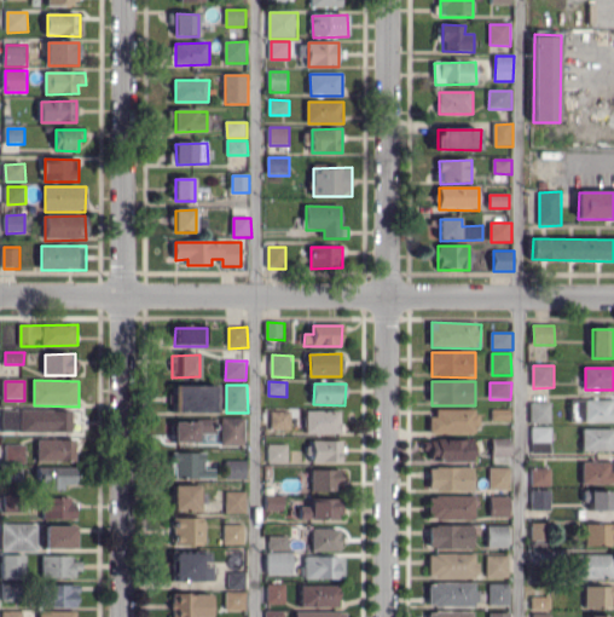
[(219,387),(174,387),(174,414),(219,415),(219,387)]
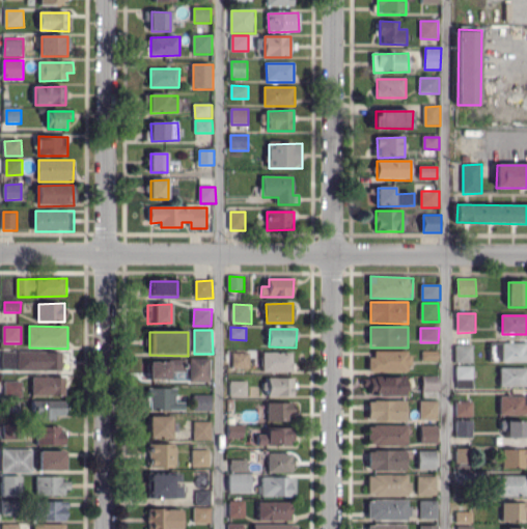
[(526,344),(493,343),(492,362),(526,363),(526,344)]
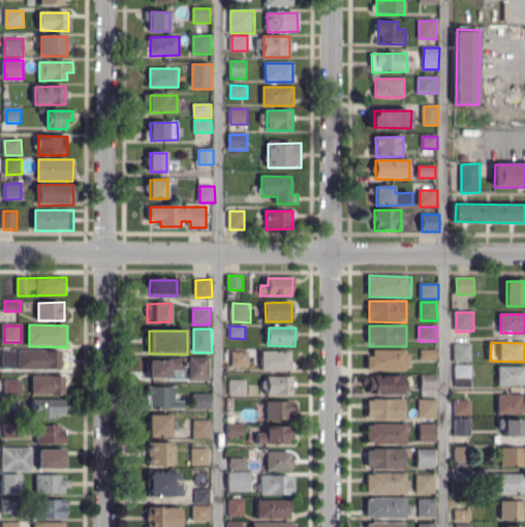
[(472,344),(455,344),(455,363),(472,363),(472,344)]
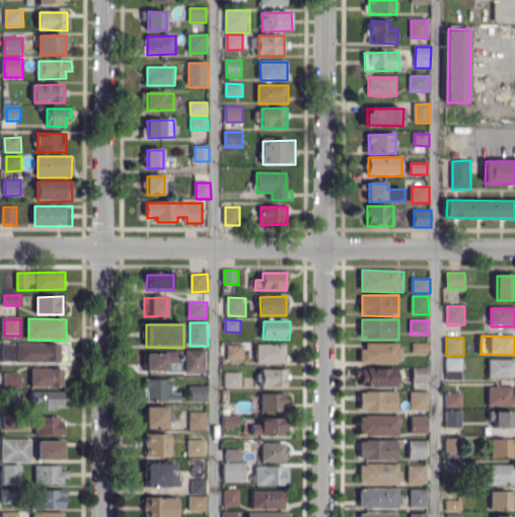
[(62,363),(62,345),(3,346),(4,363),(62,363)]
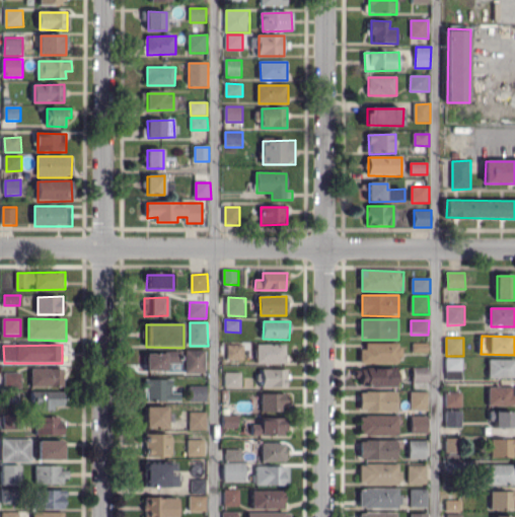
[(287,364),(287,345),(258,346),(258,364),(287,364)]
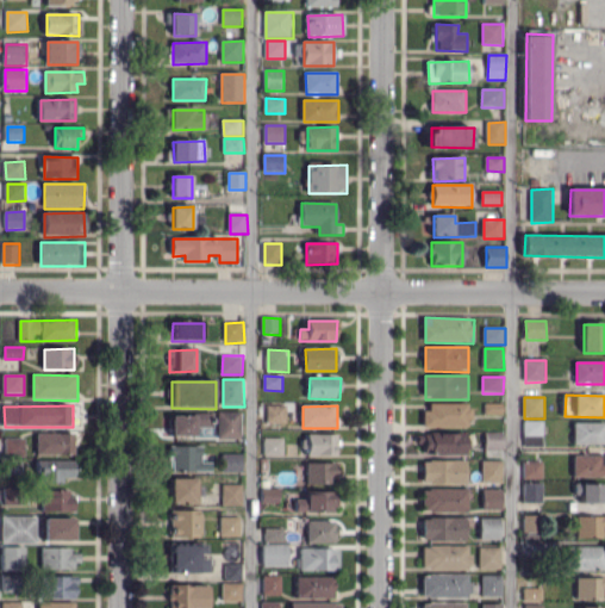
[(428,405),(428,428),(473,428),(472,405),(428,405)]
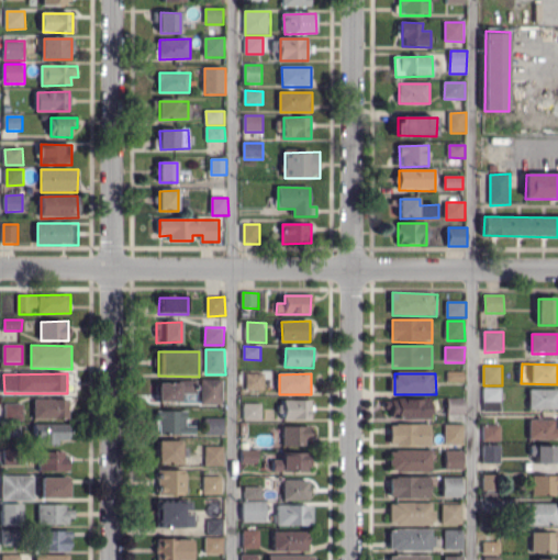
[(266,390),(266,374),(248,374),(248,391),(266,390)]
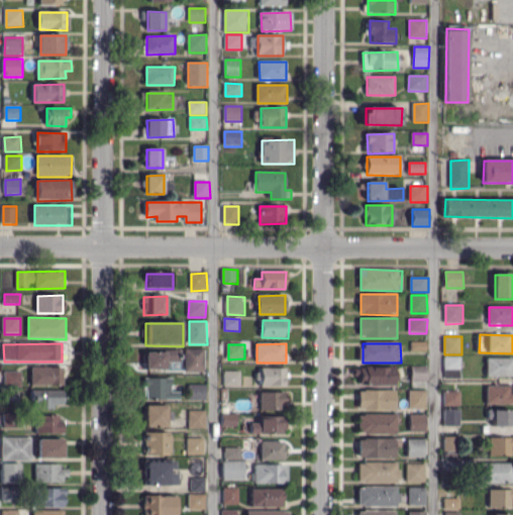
[(187,373),(206,373),(206,349),(187,349),(187,373)]
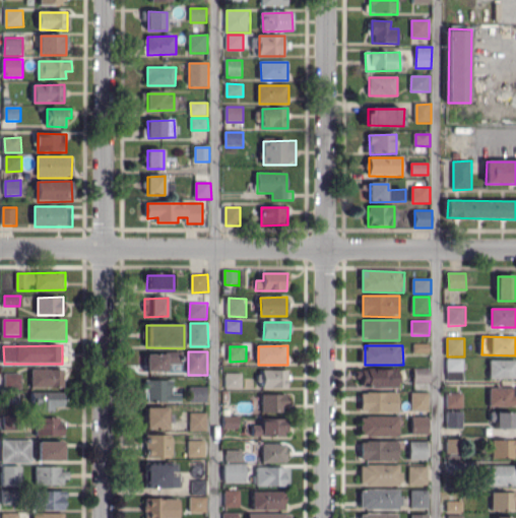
[(146,354),(147,373),(168,372),(167,365),(183,365),(183,353),(146,354)]
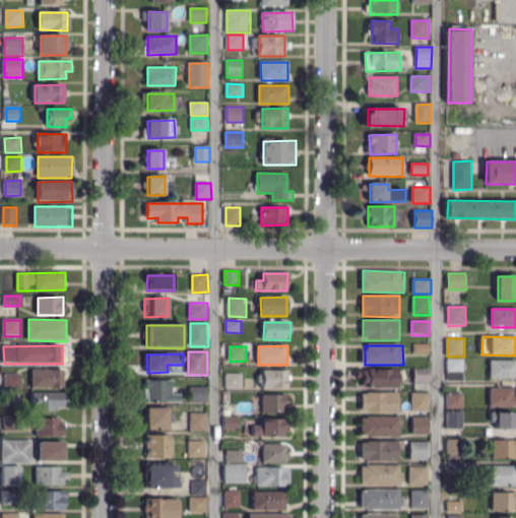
[(464,382),(465,360),(449,359),(448,382),(464,382)]
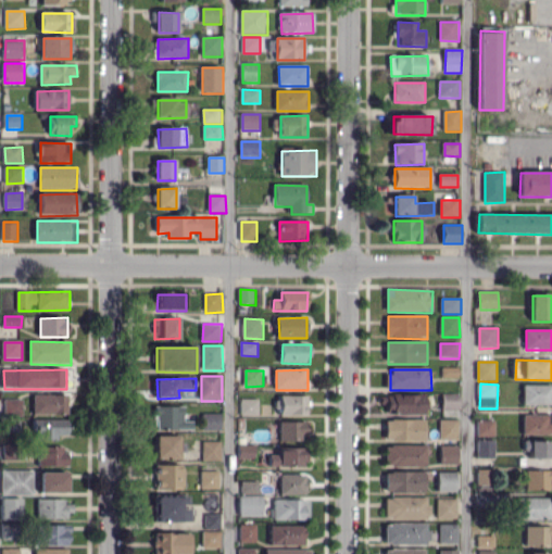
[(551,387),(525,387),(525,405),(551,405),(551,387)]
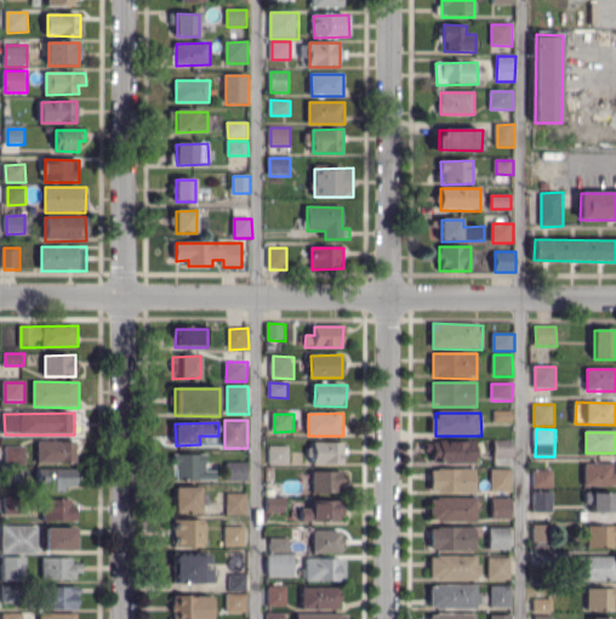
[(514,441),(495,442),(496,459),(515,458),(514,441)]
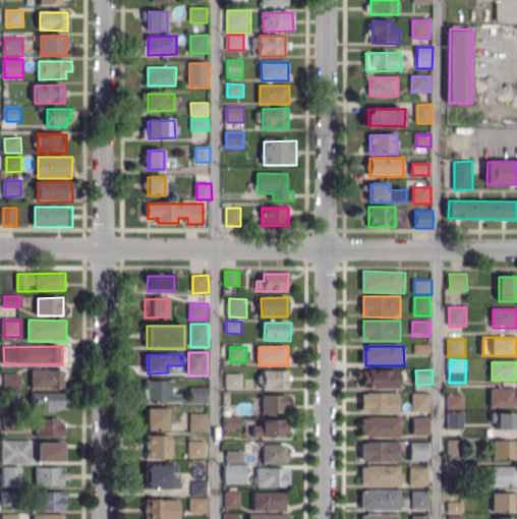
[(64,370),(33,370),(33,389),(65,389),(64,370)]
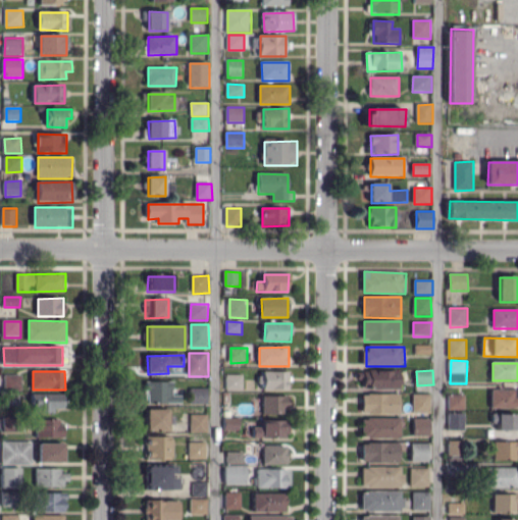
[(400,371),(359,372),(359,381),(364,381),(364,391),(401,390),(400,371)]
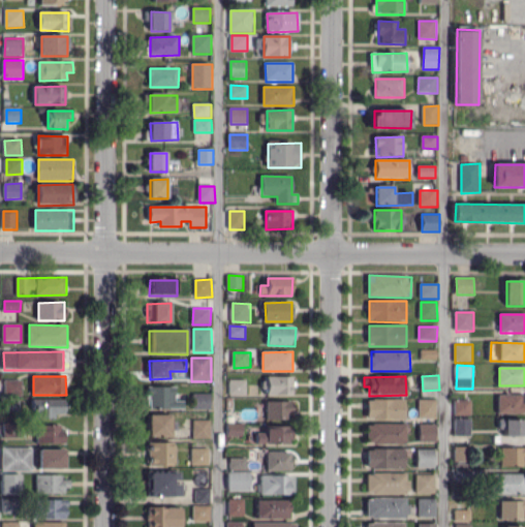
[(295,377),(266,377),(267,397),(295,396),(295,377)]
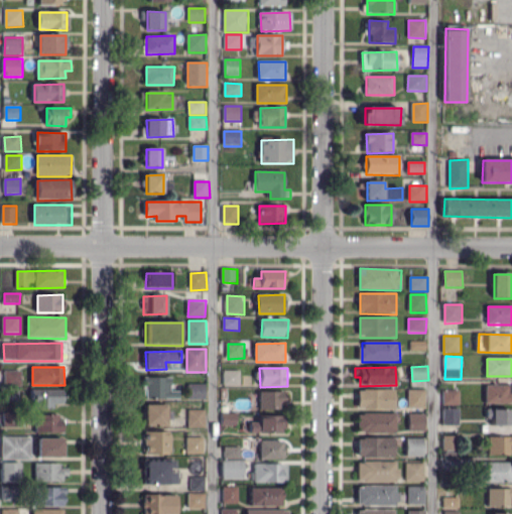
[(22,386),(22,371),(6,371),(6,386),(22,386)]
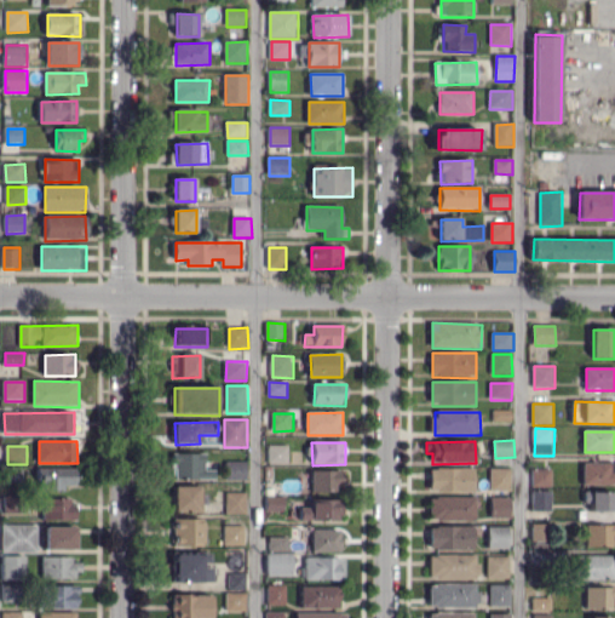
[(291,446),(270,446),(269,464),(289,465),(291,446)]
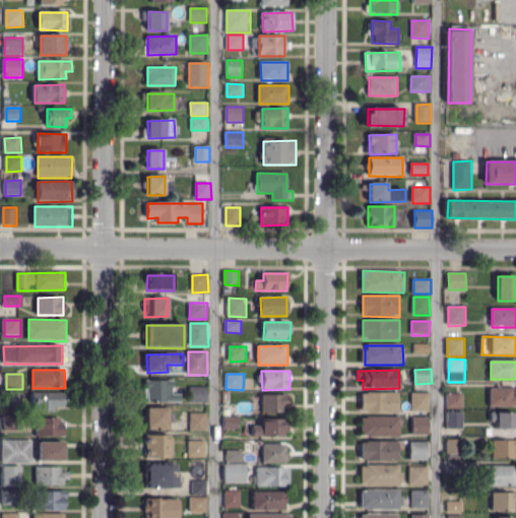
[(182,402),(182,394),(174,394),(173,381),(146,381),(147,402),(182,402)]
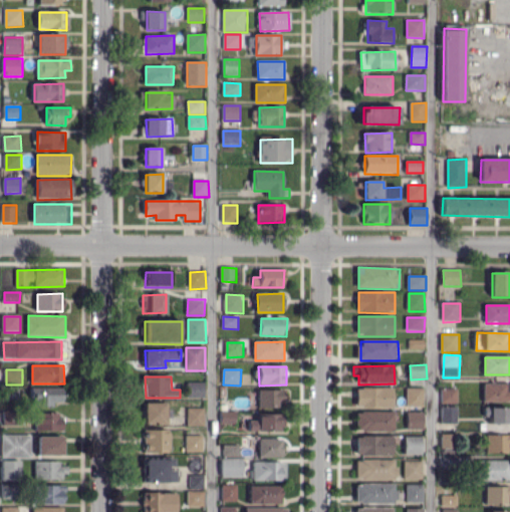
[(206,382),(188,384),(188,399),(206,398),(206,382)]
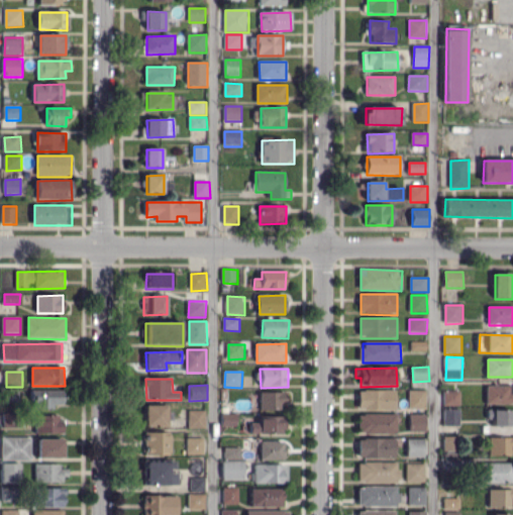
[(488,404),(512,405),(512,387),(488,387),(488,404)]
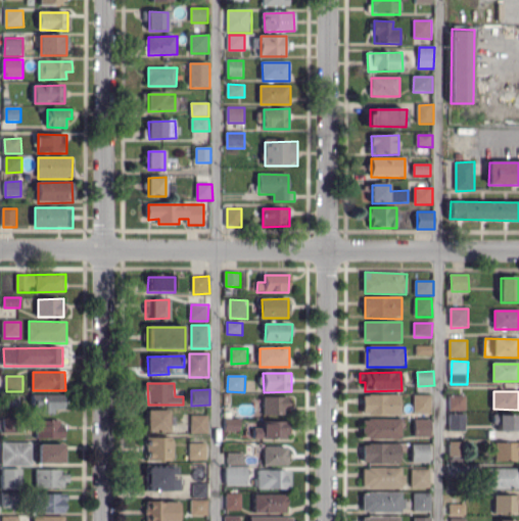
[(65,395),(34,395),(34,415),(56,414),(56,410),(65,410),(65,395)]
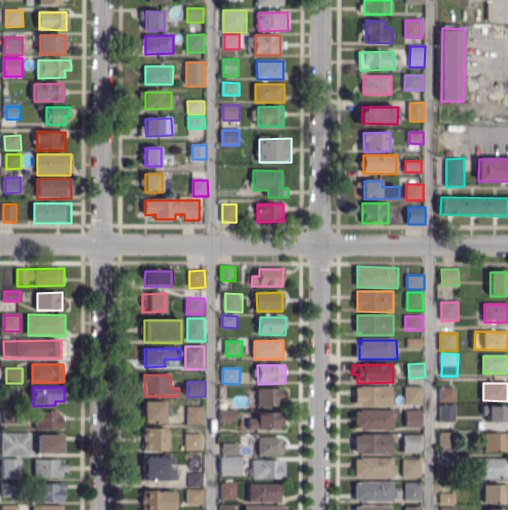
[(393,407),(393,387),(357,387),(357,407),(393,407)]
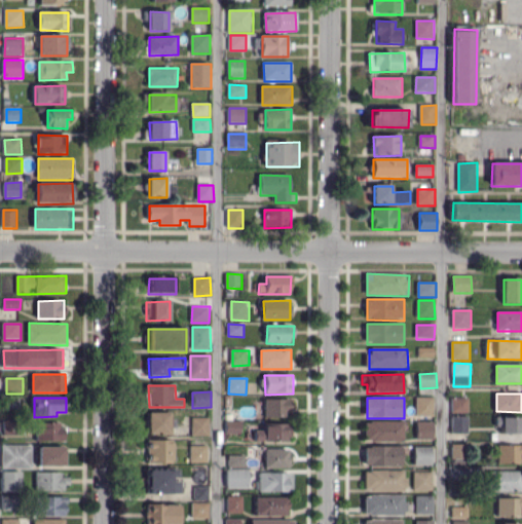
[(436,417),(436,399),(418,398),(418,417),(436,417)]
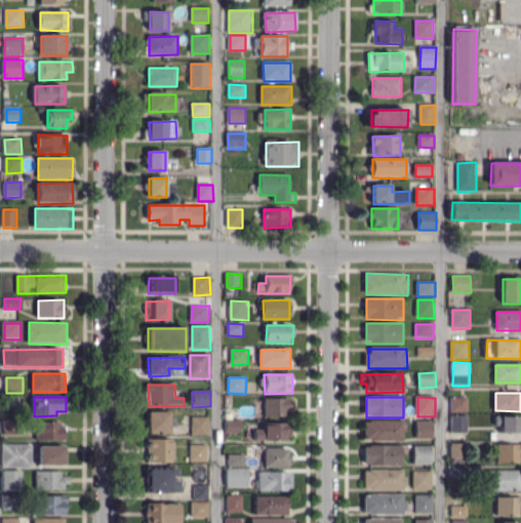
[(453,413),(469,412),(469,398),(452,398),(453,413)]
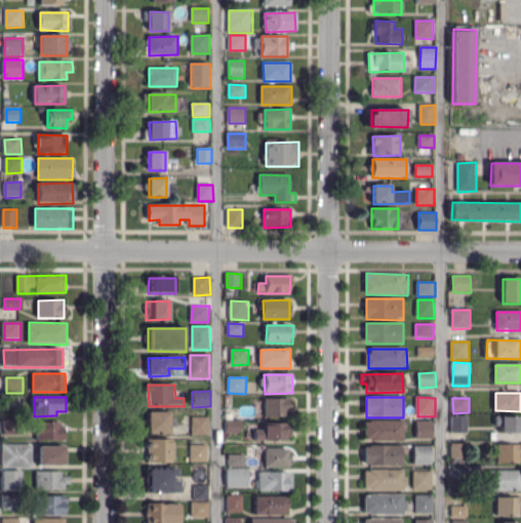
[(290,399),(266,399),(266,416),(290,416),(290,399)]
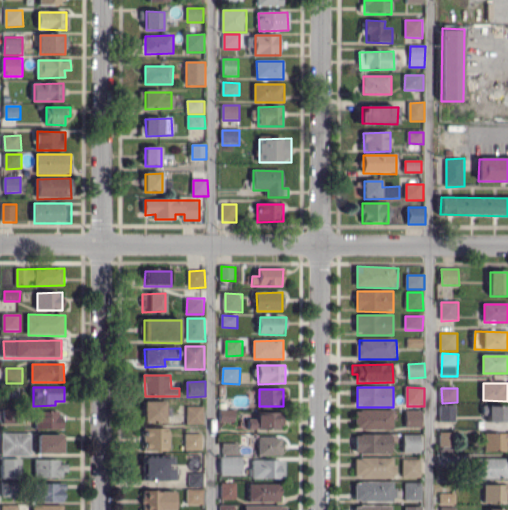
[(166,402),(145,402),(144,423),(166,424),(166,402)]
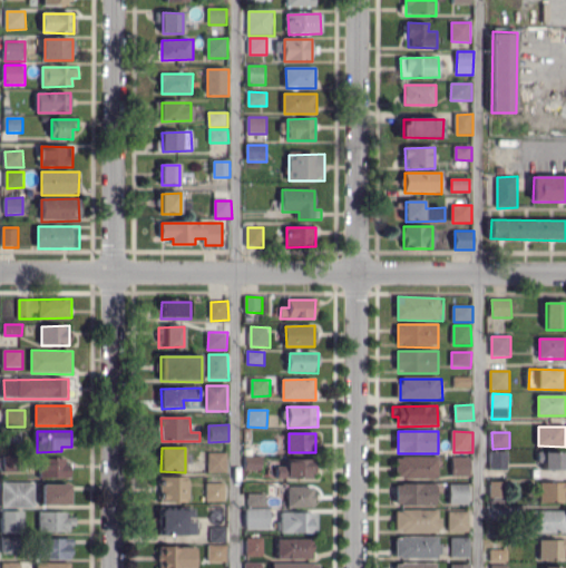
[(509,471),(509,451),(493,451),(493,471),(509,471)]
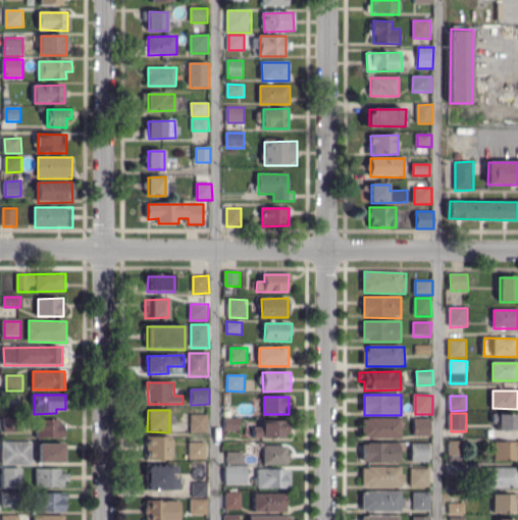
[(210,415),(193,415),(193,432),(209,433),(210,415)]
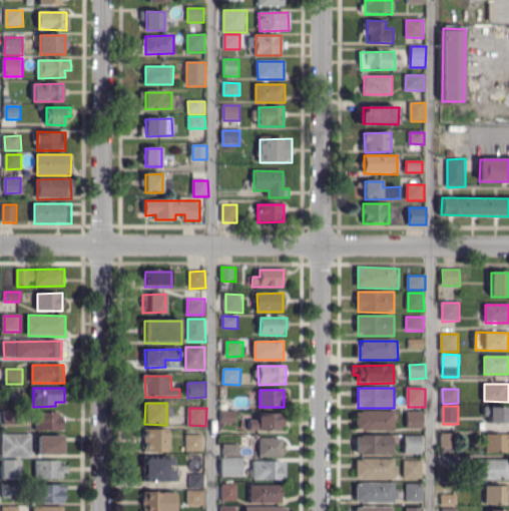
[(490,424),(508,424),(508,408),(484,408),(484,417),(490,417),(490,424)]
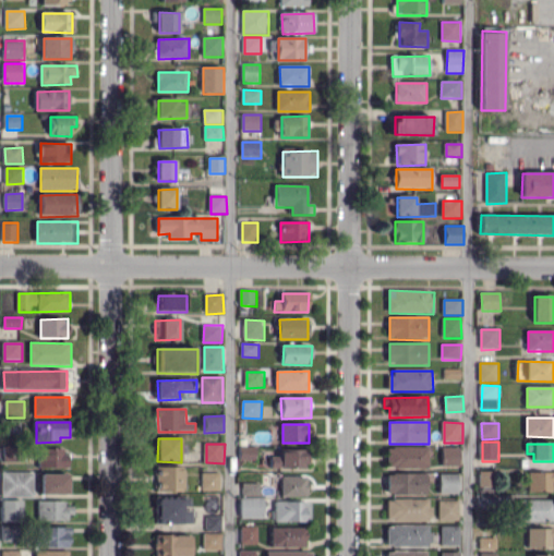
[(257,462),(257,447),(242,447),(242,461),(257,462)]
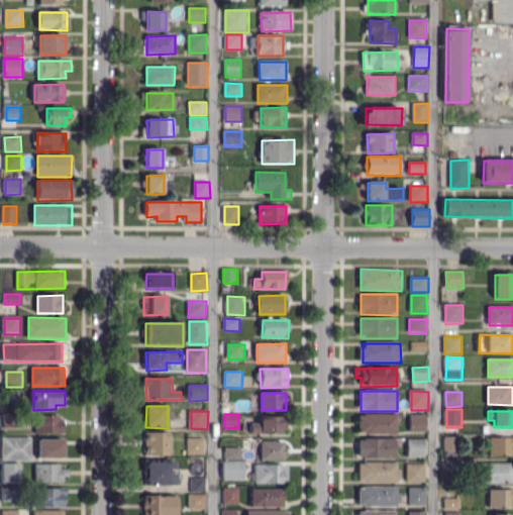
[(398,415),(362,415),(361,435),(398,435),(398,415)]
